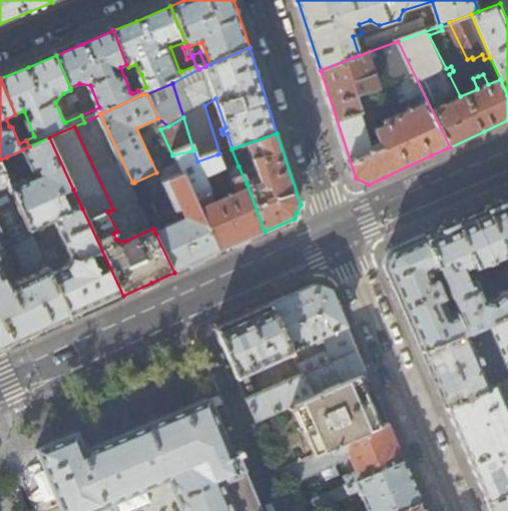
[(123,296),(82,208),(71,212),(63,195),(73,189),(49,137),(29,146),(23,149),(32,169),(37,170),(39,175),(29,180),(24,178),(20,181),(15,171),(11,169),(6,157),(0,159),(0,162),(31,229),(54,219),(72,259),(67,267),(62,269),(54,252),(50,251),(47,253),(42,240),(37,242),(72,319),(82,315),(107,303),(123,296)]
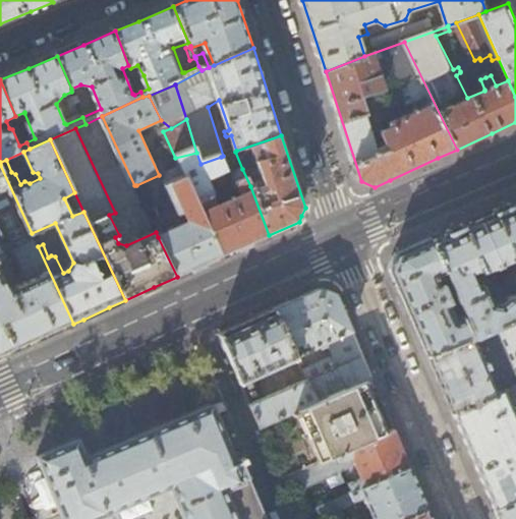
[(245,245),(269,235),(250,186),(242,169),(237,172),(233,182),(239,197),(215,208),(211,198),(214,197),(207,181),(226,174),(221,157),(201,164),(196,153),(175,158),(181,170),(223,256),(245,245)]
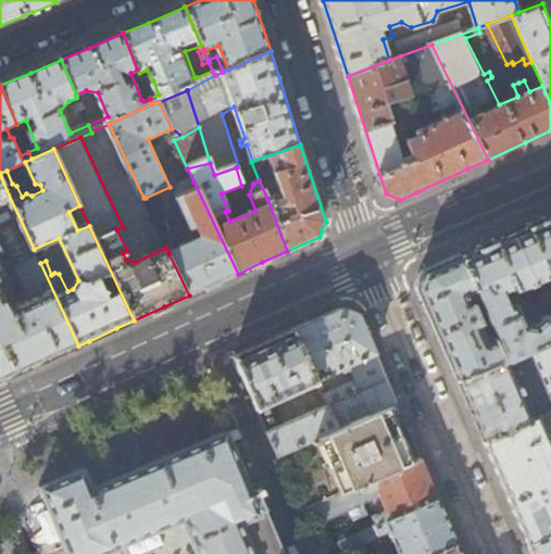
[(34,249),(0,176),(0,276),(20,267),(38,260),(34,249)]
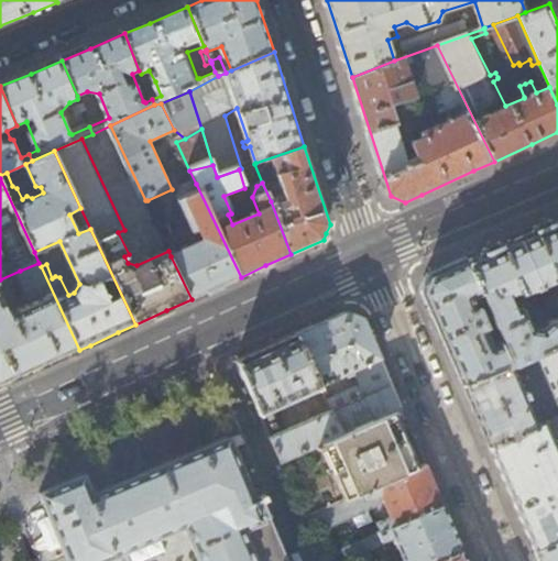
[(212,289),(241,277),(196,184),(185,189),(179,201),(193,232),(194,233),(200,231),(205,241),(171,256),(192,299),(212,289)]
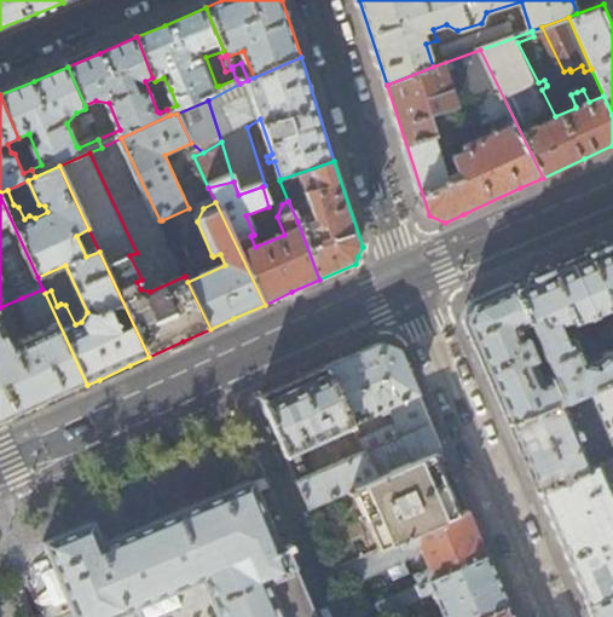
[(612,355),(608,356),(612,364),(612,244),(594,253),(572,263),(595,319),(612,312),(612,355)]
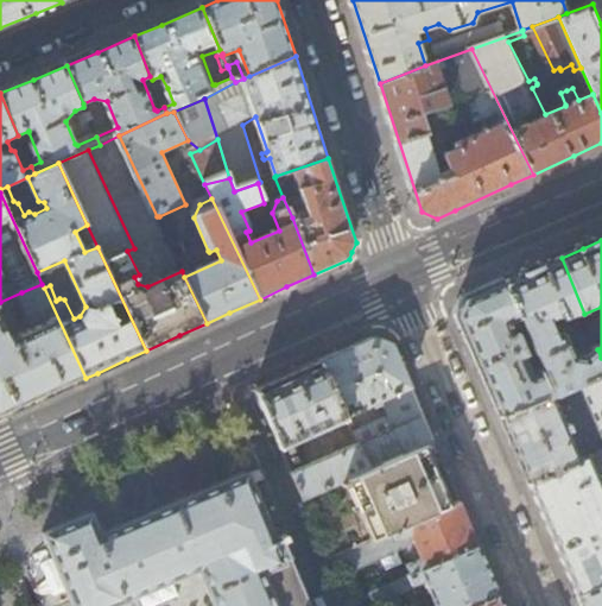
[(585,359),(576,358),(568,338),(565,336),(564,336),(562,336),(557,339),(550,323),(563,319),(565,321),(569,321),(584,314),(562,258),(530,272),(507,282),(524,320),(545,370),(556,395),(571,389),(581,385),(601,376),(601,358),(597,349),(591,353),(588,355),(585,359)]
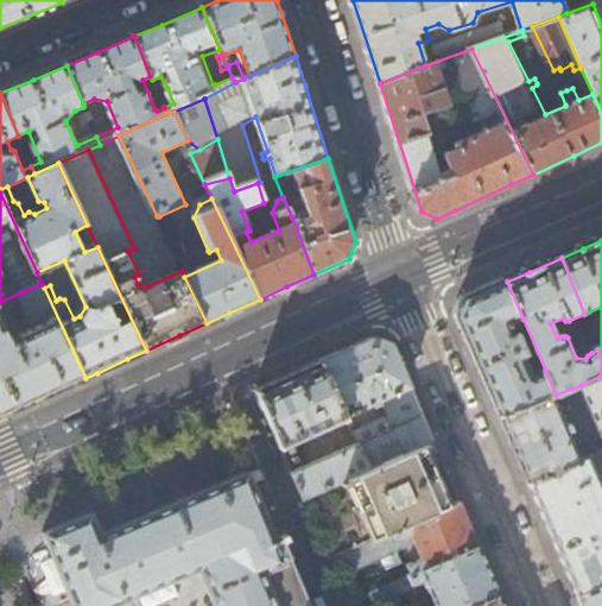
[(556,395),(545,370),(532,374),(524,355),(526,354),(520,342),(518,335),(514,335),(511,326),(524,320),(507,282),(486,291),(467,300),(460,316),(504,417),(556,395)]
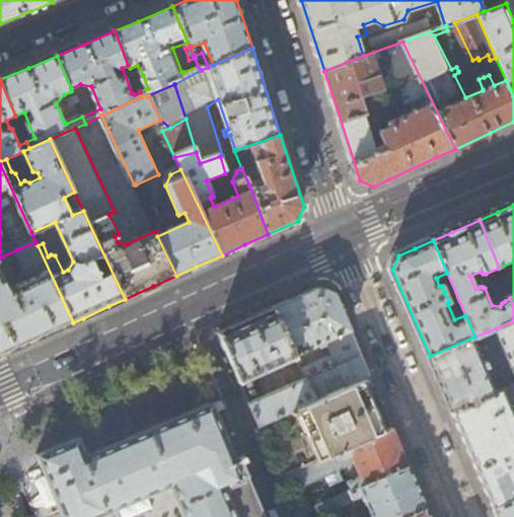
[(18,249),(31,280),(9,289),(0,268),(0,355),(30,342),(73,322),(38,245),(35,242),(18,249)]
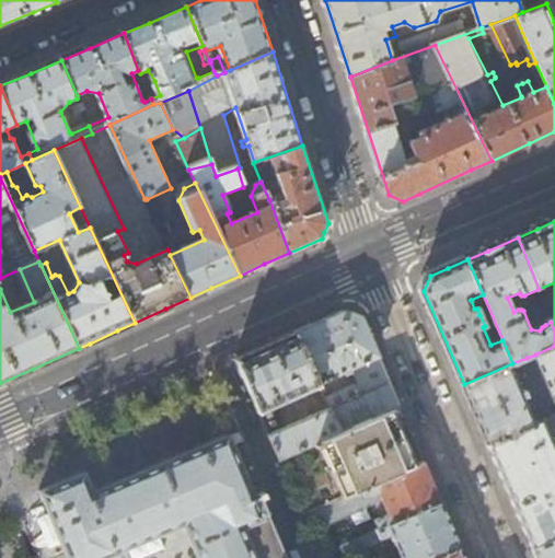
[(393,413),(403,408),(373,339),(365,318),(349,312),(326,322),(298,334),(322,385),(349,372),(351,379),(358,375),(362,386),(330,400),(345,433),(393,413)]
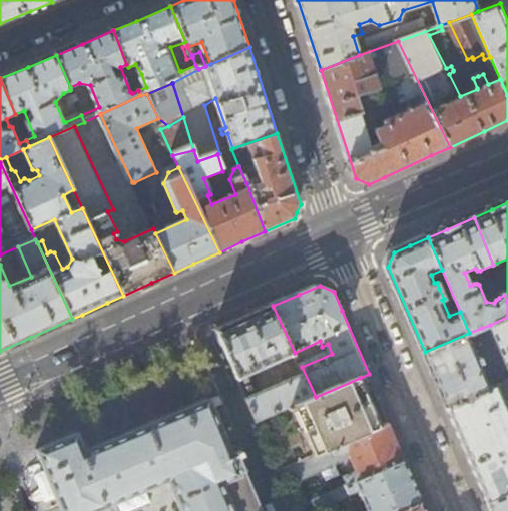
[(295,353),(273,306),(246,318),(219,330),(259,422),(316,397),(302,367),(295,353)]
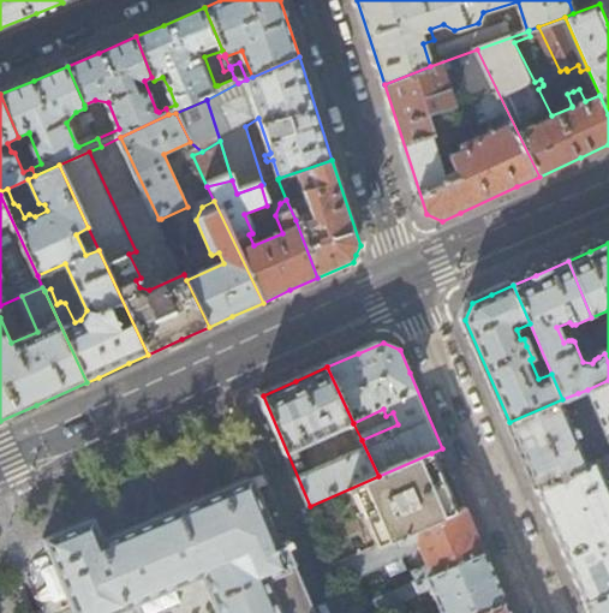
[(608,380),(587,390),(608,439),(608,380)]
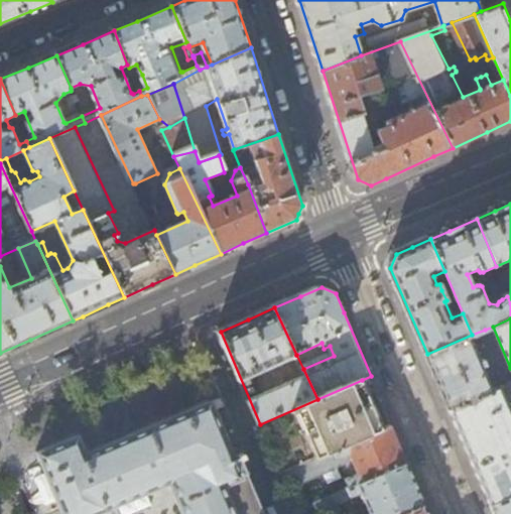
[(488,338),(485,330),(472,335),(427,354),(452,410),(494,392),(478,356),(486,352),(481,341),(488,338)]
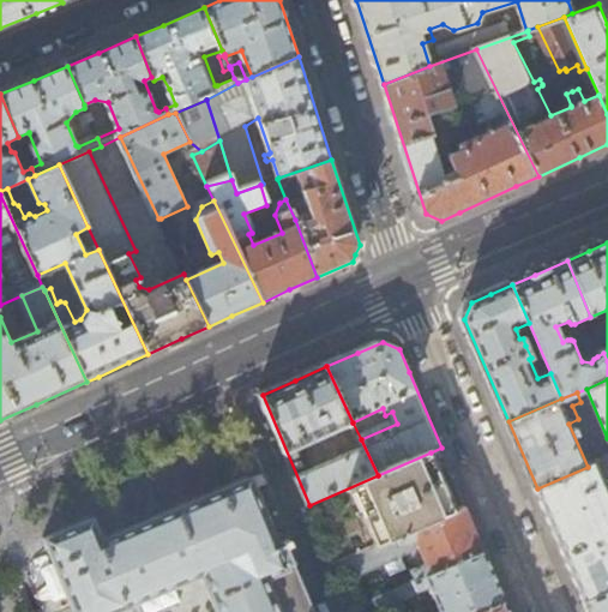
[(437,465),(431,453),(378,475),(309,505),(336,567),(345,563),(468,509),(447,462),(446,461),(444,461),(437,465)]
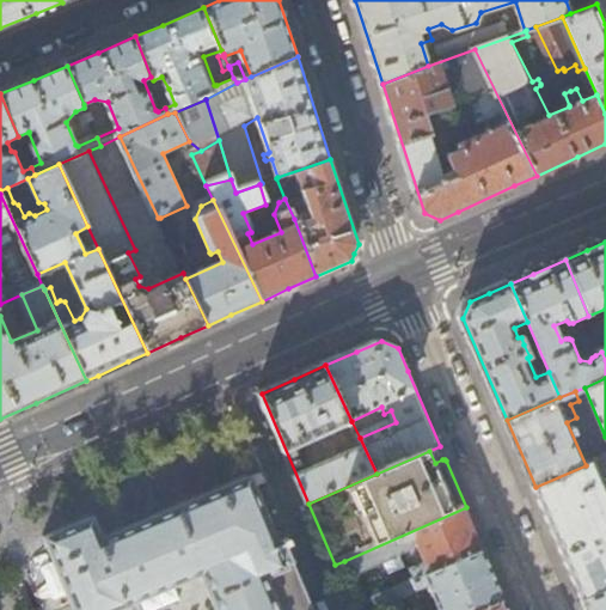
[(585,599),(605,590),(605,495),(599,480),(605,477),(605,456),(586,465),(536,487),(585,599)]
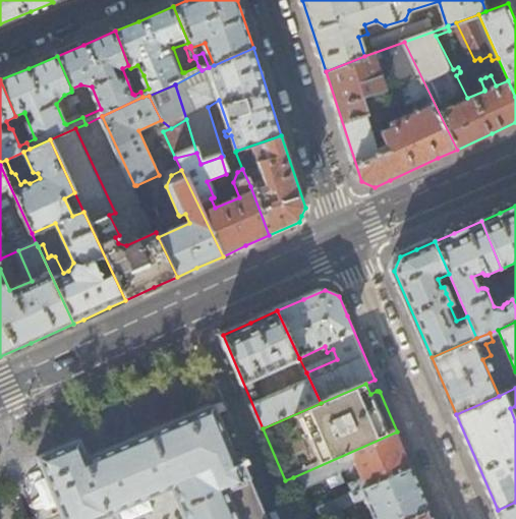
[(80,441),(40,458),(52,484),(65,517),(65,518),(97,518),(103,516),(144,499),(166,489),(173,486),(186,518),(269,518),(244,459),(238,461),(237,459),(236,459),(214,406),(148,435),(89,459),(80,441)]
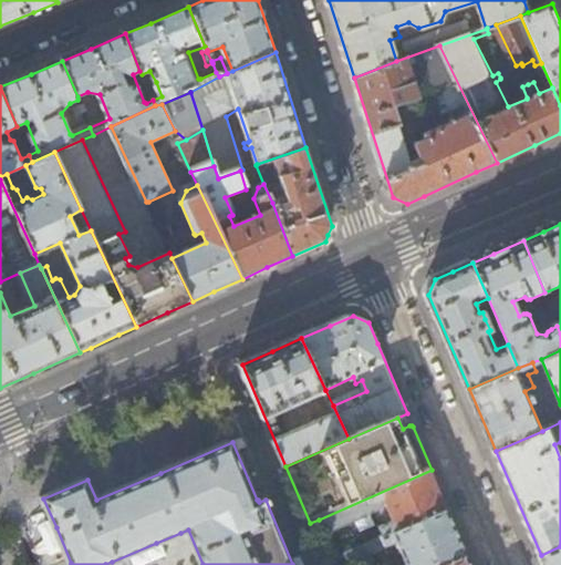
[(448,511),(432,470),(319,520),(328,537),(382,514),(387,526),(382,530),(385,537),(448,511)]
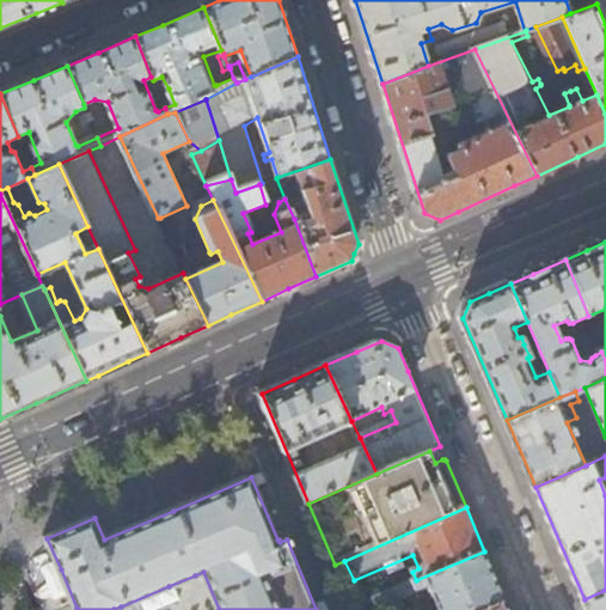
[(483,609),(506,601),(484,551),(416,580),(377,598),(381,609),(385,609),(418,595),(420,590),(432,584),(442,609),(483,609)]
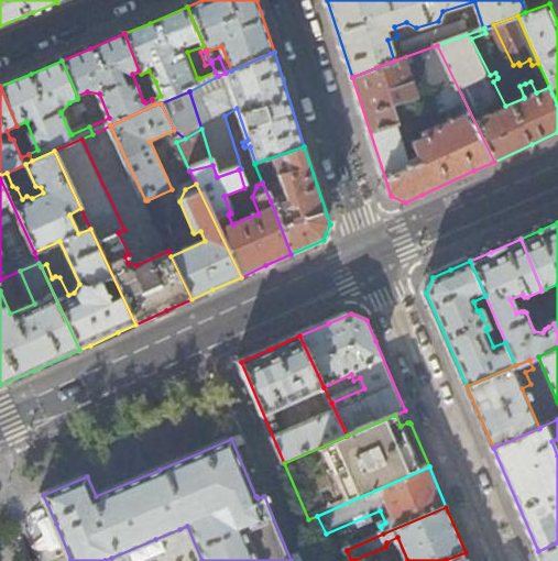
[(326,534),(317,516),(308,519),(317,537),(326,534)]
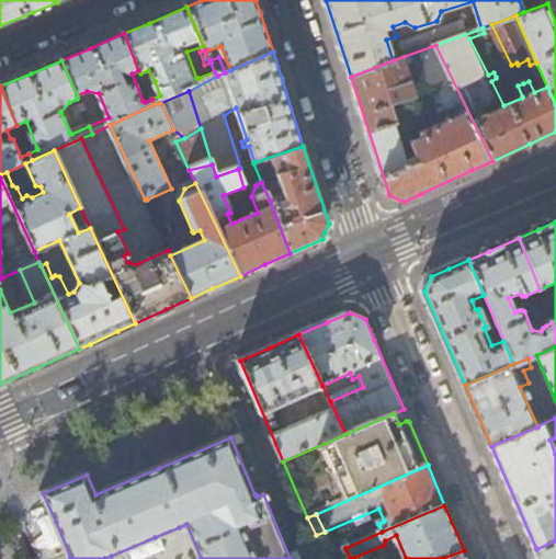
[(555,540),(536,549),(540,558),(555,558),(555,540)]
